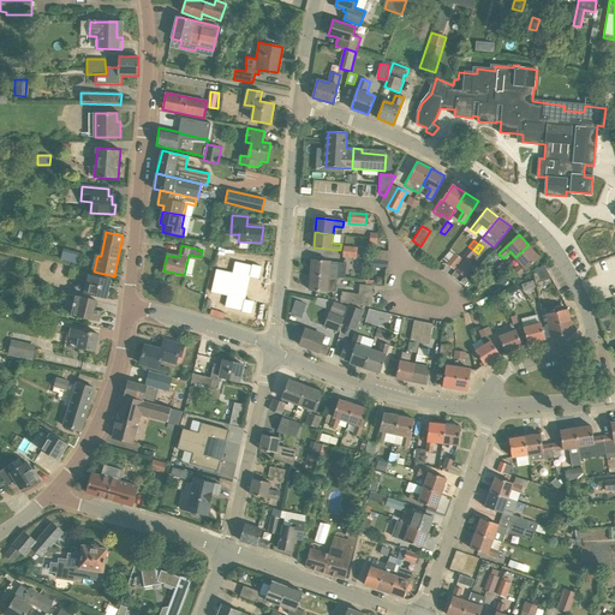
[(529,245),(515,257),(521,264),(514,270),(519,275),(539,257),(529,245)]
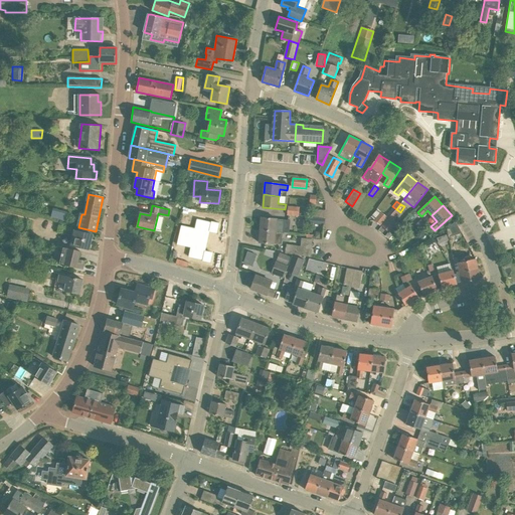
[(300,207),(288,206),(288,215),(299,216),(300,207)]
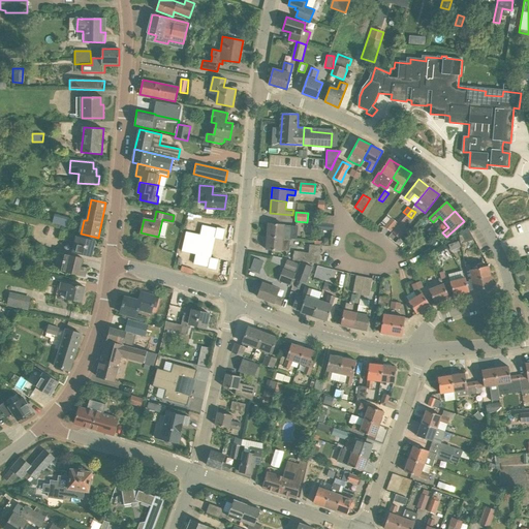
[(334,216),(322,215),(321,223),(333,223),(334,216)]
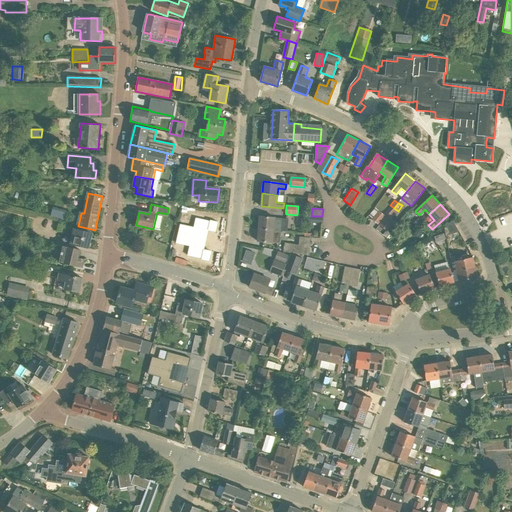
[(425,210),(421,213),(428,222),(432,219),(425,210)]
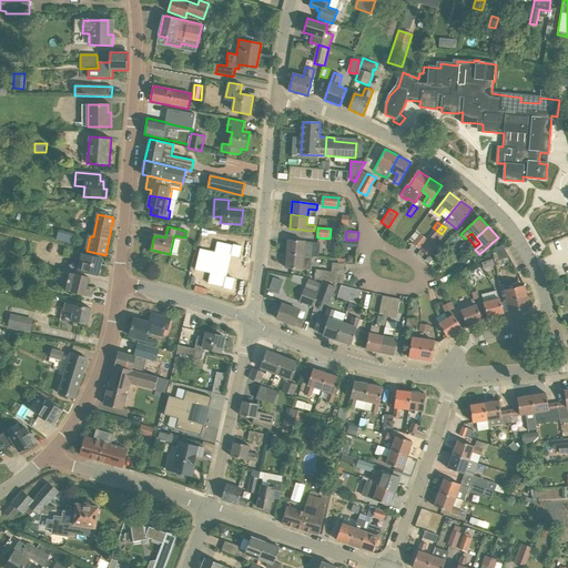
[(427,240),(421,234),(413,243),(419,249),(427,240)]
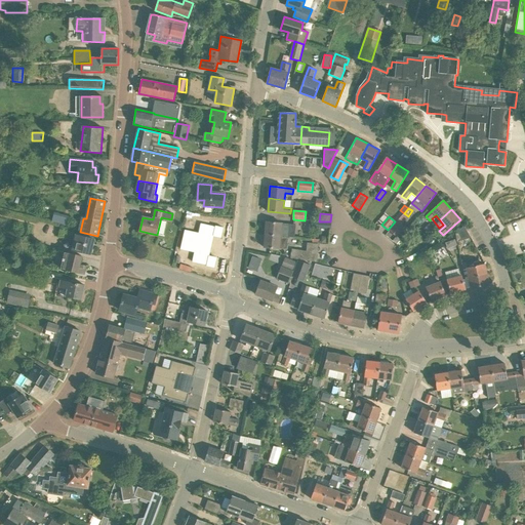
[(405,227),(402,223),(398,220),(389,231),(397,237),(405,227)]
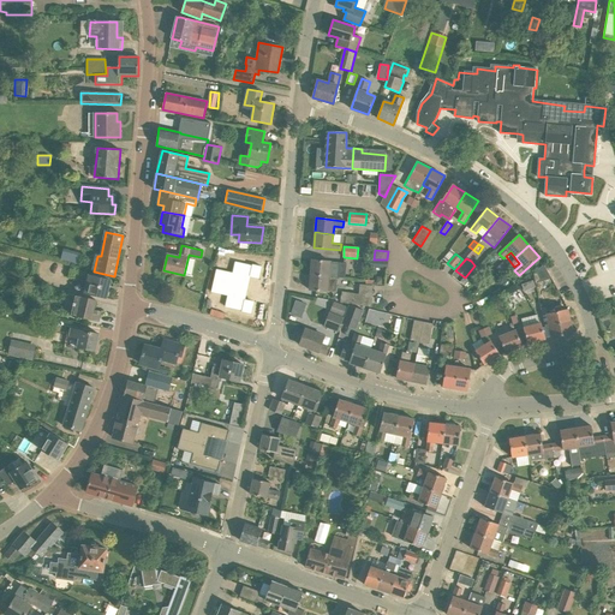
[(311,274),(338,278),(339,263),(339,262),(312,260),(311,274)]
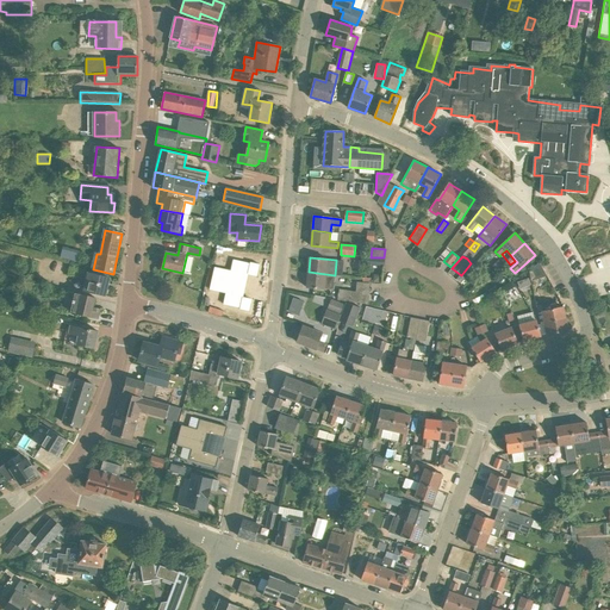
[(231,269),(216,266),(212,278),(247,286),(249,275),(257,277),(261,263),(250,261),(250,262),(234,259),(231,269)]
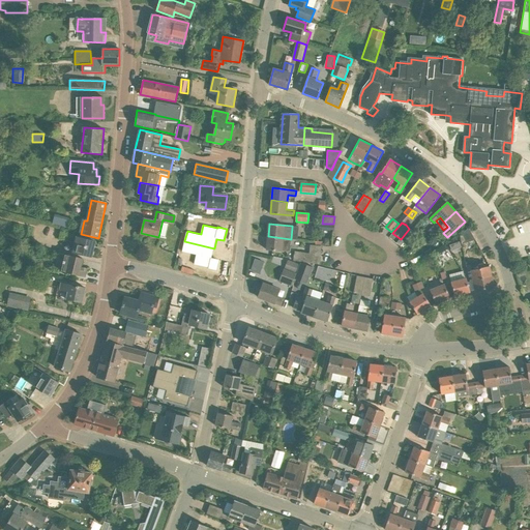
[(469,228),(460,236),(461,244),(472,241),(475,239),(469,228)]
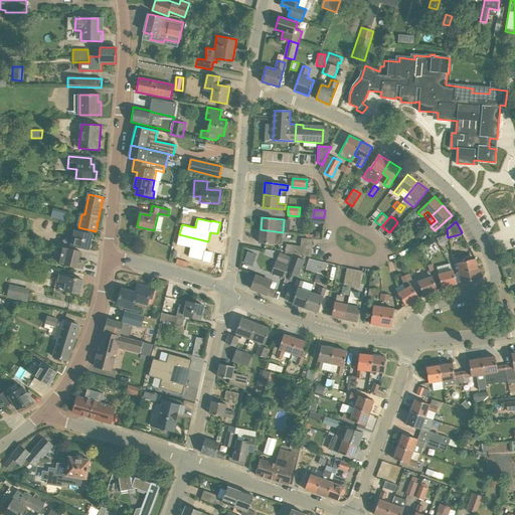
[(259,242),(282,244),(283,232),(261,229),(259,242)]
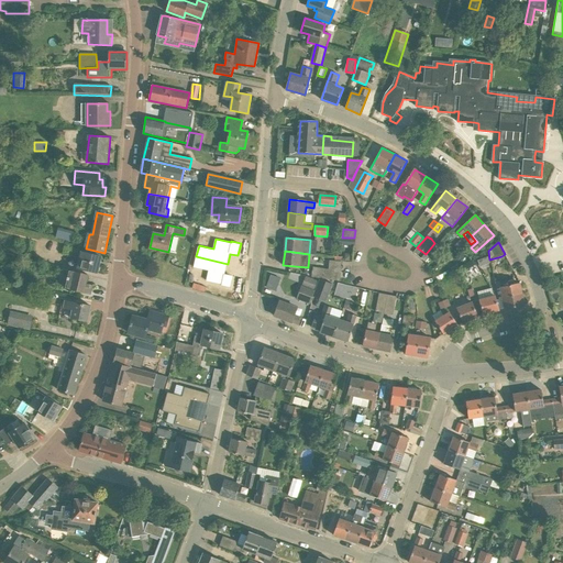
[(101,256),(81,252),(78,268),(97,273),(101,256)]
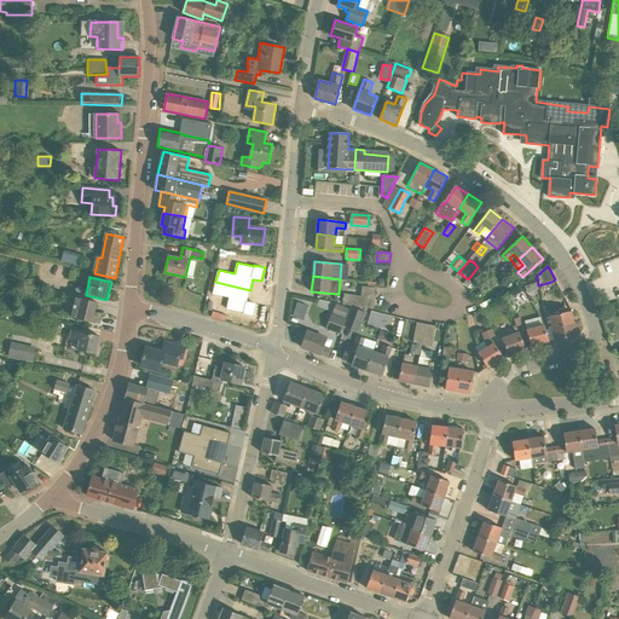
[(256,302),(248,301),(250,290),(215,282),(213,294),(229,298),(226,308),(243,312),(243,313),(253,316),(256,302)]
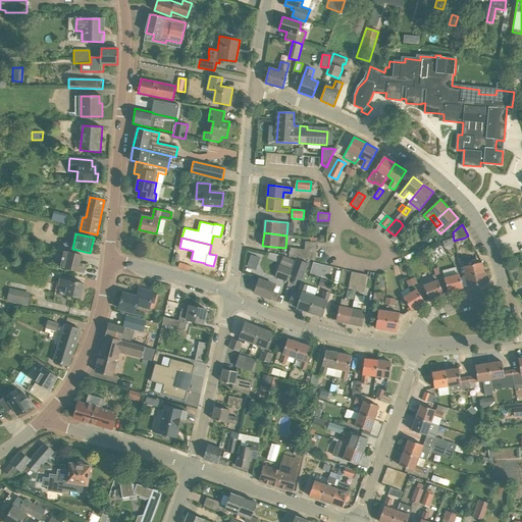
[(317,239),(311,238),(311,242),(306,242),(305,249),(291,247),(290,256),(315,260),(317,239)]
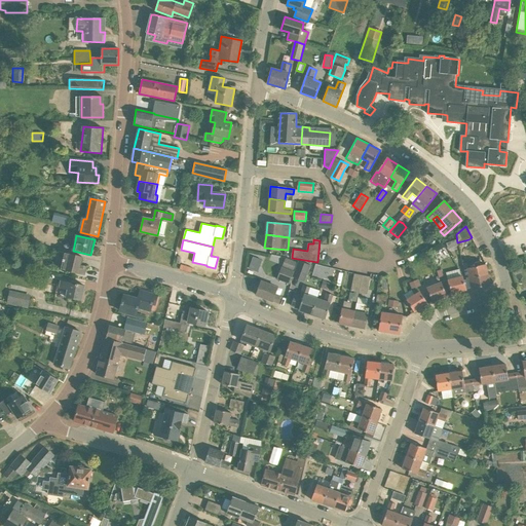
[(83,257),(71,255),(66,253),(62,269),(85,274),(87,267),(81,265),(83,257)]
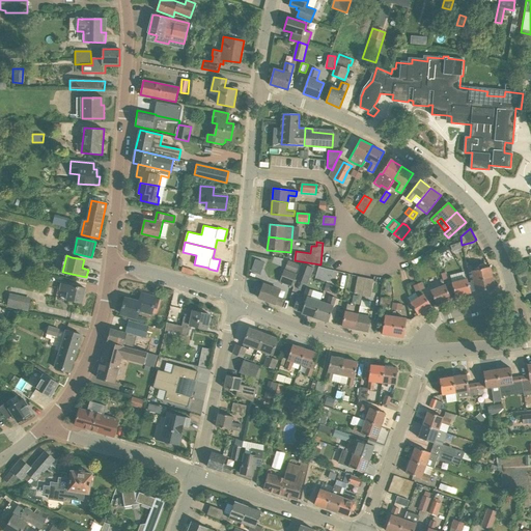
[(251,272),(262,273),(263,260),(253,259),(251,272)]
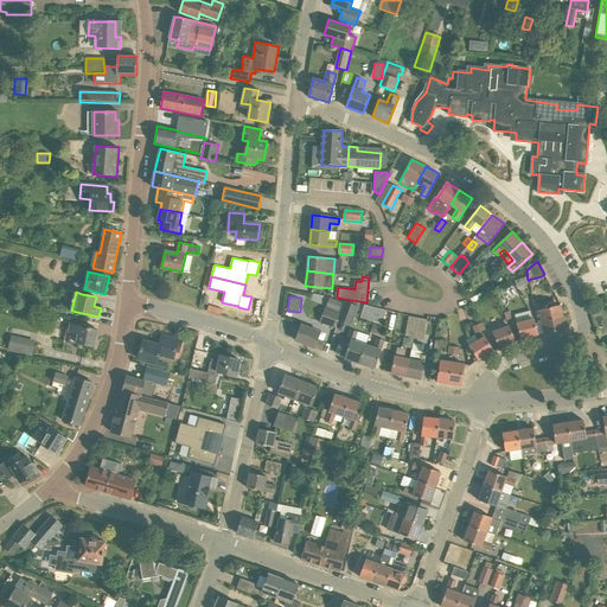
[(326,308),(338,313),(343,304),(330,298),(326,308)]
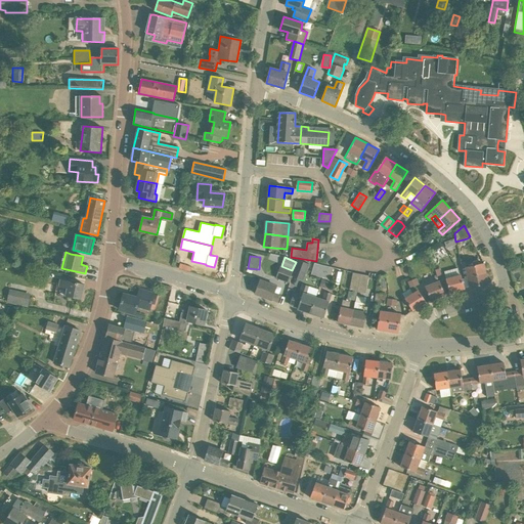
[(309,264),(297,260),(293,271),(291,275),(304,280),(309,264)]
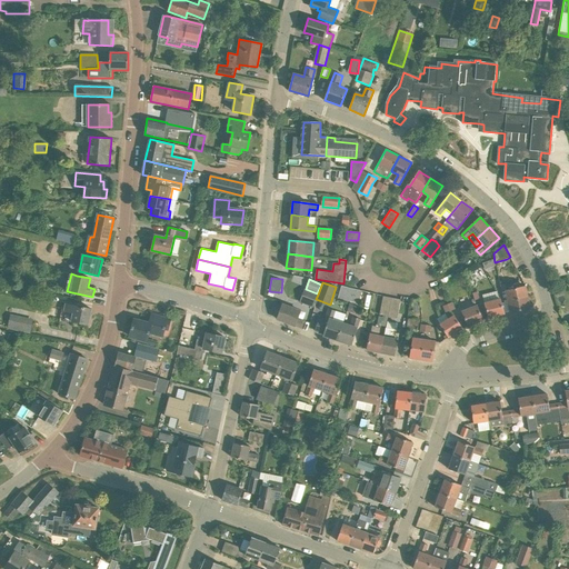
[(552,286),(556,298),(565,295),(560,283),(552,286)]
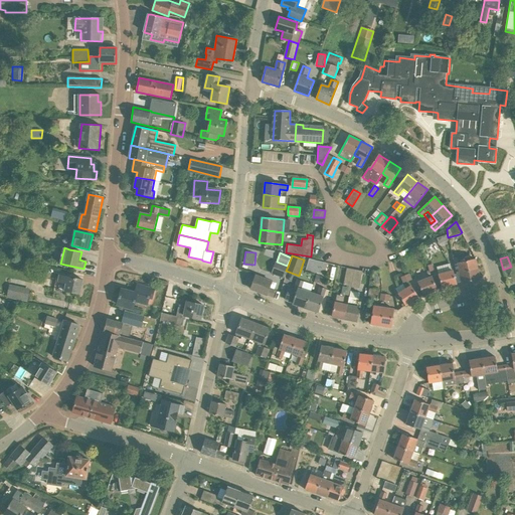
[(460,273),(478,269),(476,260),(458,263),(457,258),(453,258),(456,274),(460,273)]
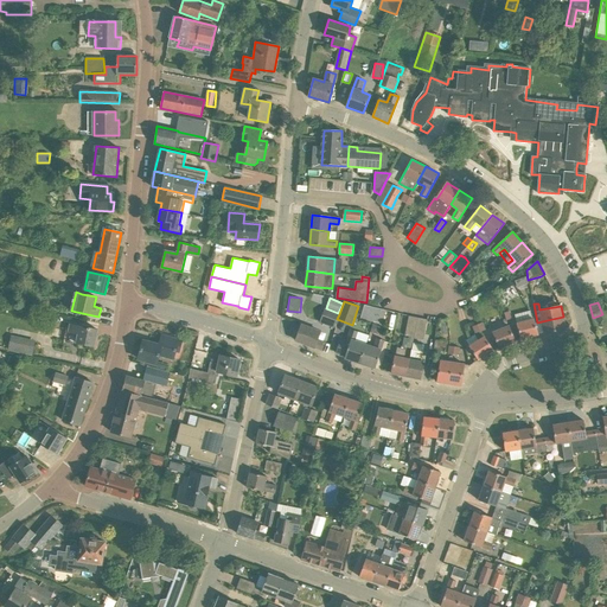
[(339,314),(338,313),(326,308),(325,307),(320,321),(333,327),(337,319),(339,314)]
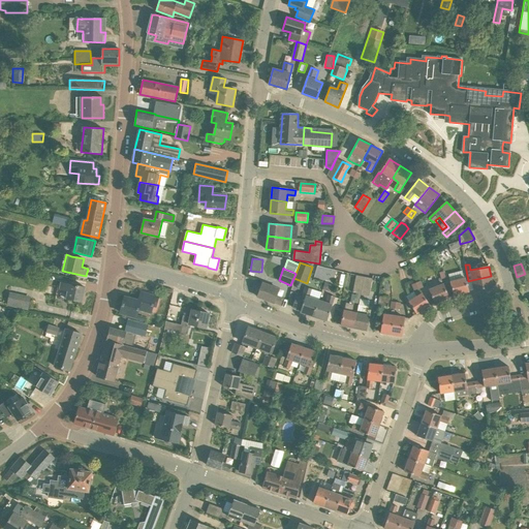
[(365,277),(356,275),(352,292),(361,294),(365,277)]
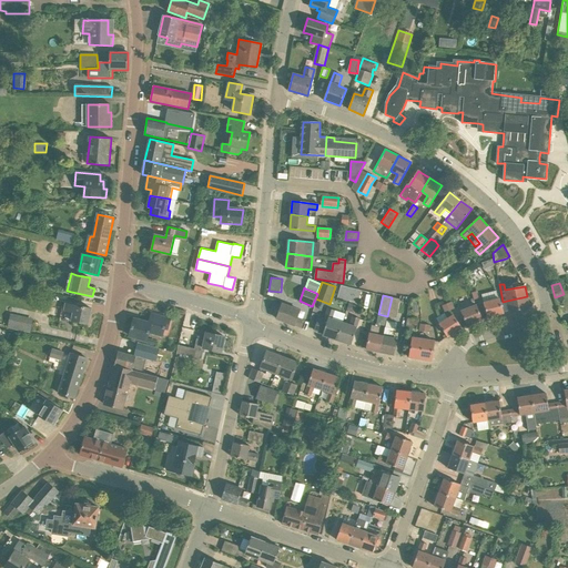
[(527,296),(507,301),(509,312),(529,307),(527,296)]
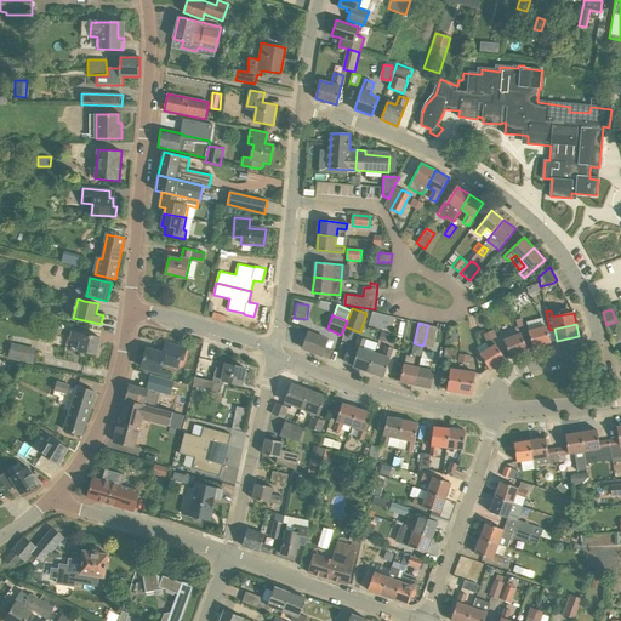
[(428,325),(423,346),(433,348),(437,328),(428,325)]
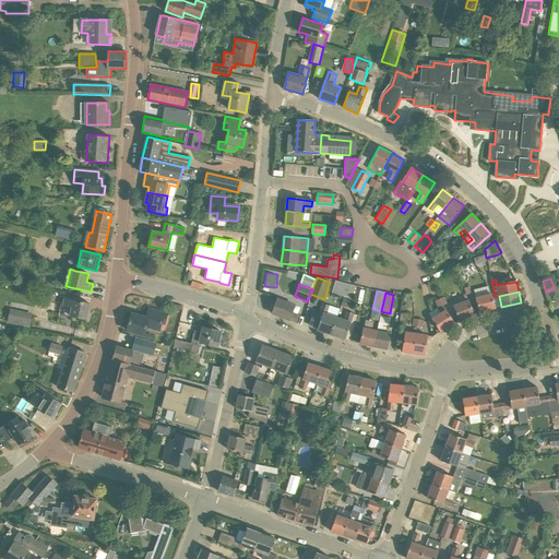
[(491,294),(476,297),(480,312),(496,308),(491,294)]
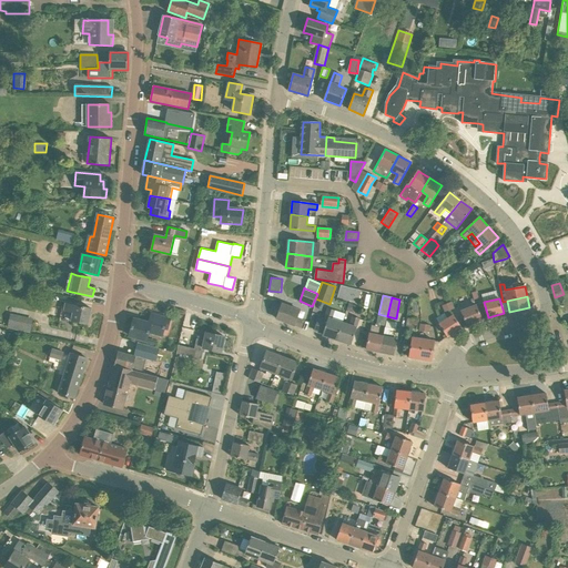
[(346,311),(354,313),(356,306),(348,303),(346,311)]
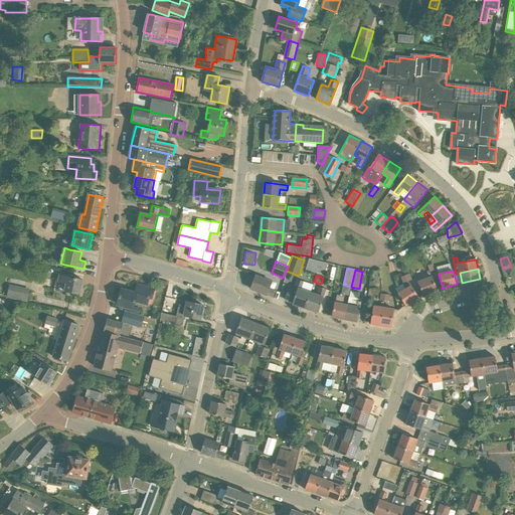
[(83,280),(60,276),(59,282),(66,284),(65,291),(80,294),(83,280)]
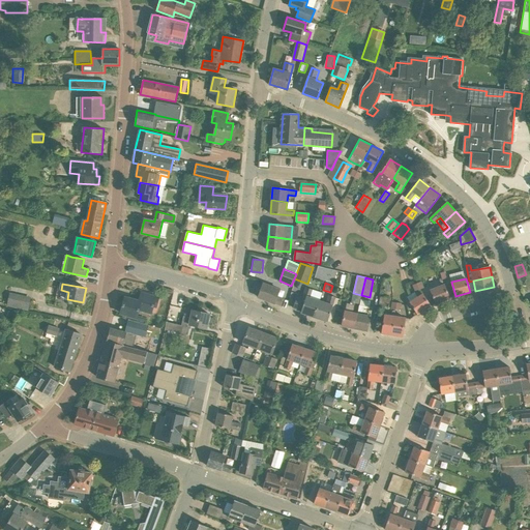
[(280,289),(263,284),(259,297),(282,305),(285,298),(277,296),(280,290),(280,289)]
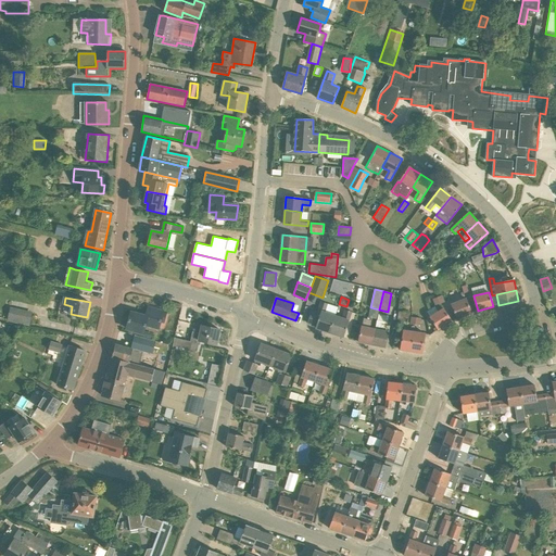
[(466,299),(452,304),(457,318),(471,313),(466,299)]
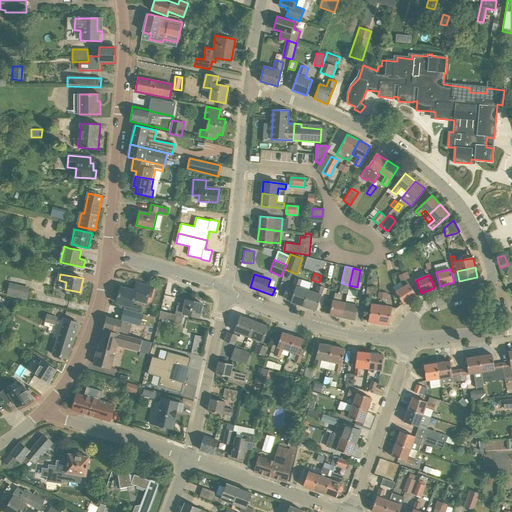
[(304,306),(309,291),(300,288),(302,280),(296,278),(293,288),(287,286),(284,297),(292,300),(291,302),(304,306)]
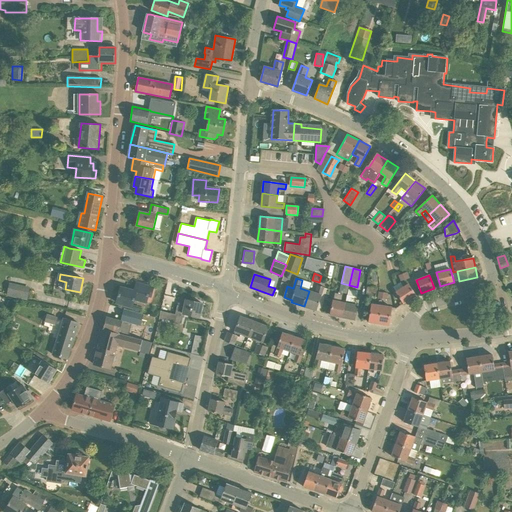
[(409,284),(404,287),(401,282),(393,287),(404,303),(416,295),(409,284)]
